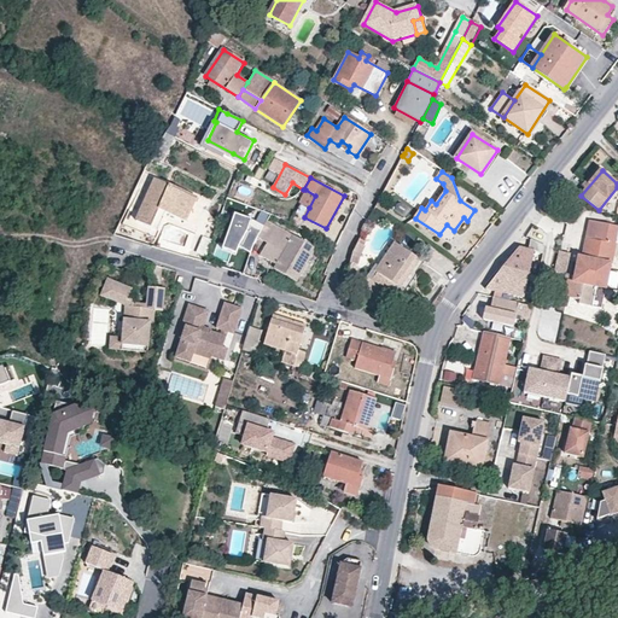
[(138,221),(151,227),(161,205),(167,209),(165,213),(186,221),(196,197),(155,180),(138,221)]
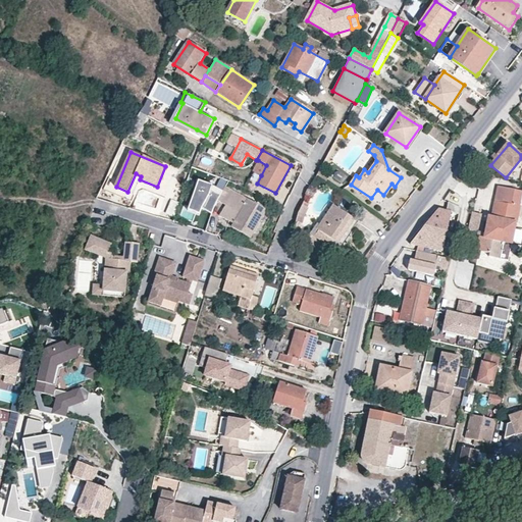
[(258,160),(253,171),(261,175),(266,165),(258,160)]
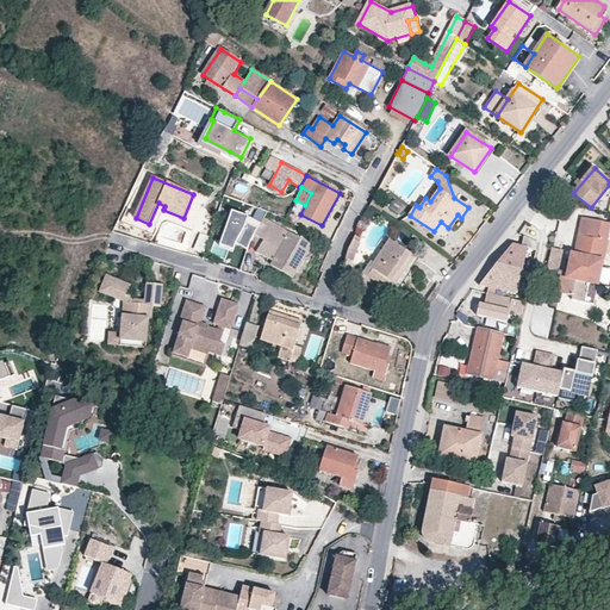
[(386,209),(374,200),(372,205),(383,213),(386,209)]
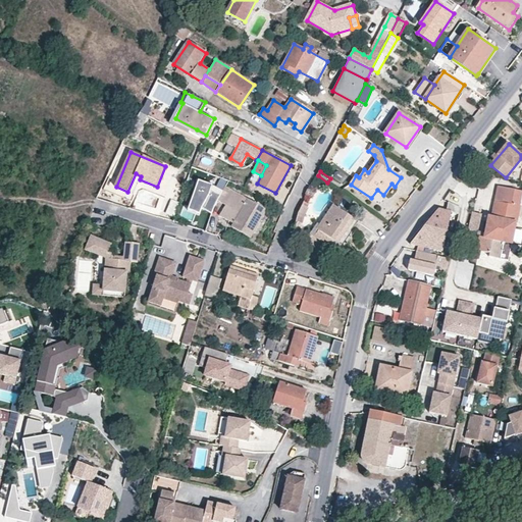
[(218,200),(222,192),(213,187),(198,180),(190,205),(211,213),(218,200)]
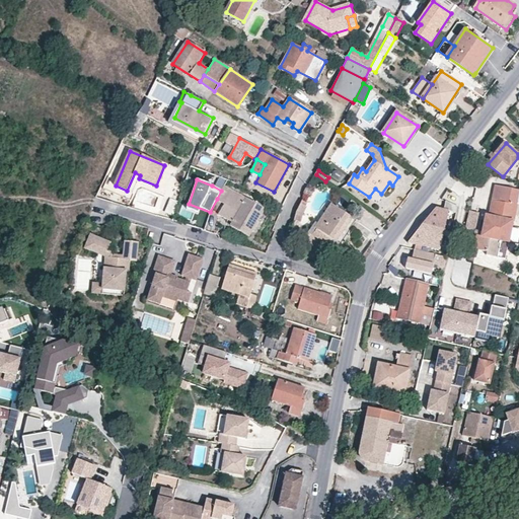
[(230,225),(248,235),(264,208),(224,186),(221,191),(217,199),(225,204),(228,199),(240,206),(238,210),(231,222),(230,225)]
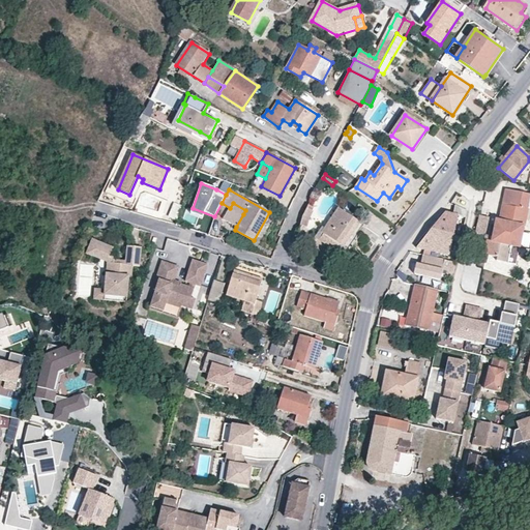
[(529,195),(507,190),(502,215),(525,221),(528,209),(529,209),(529,195)]
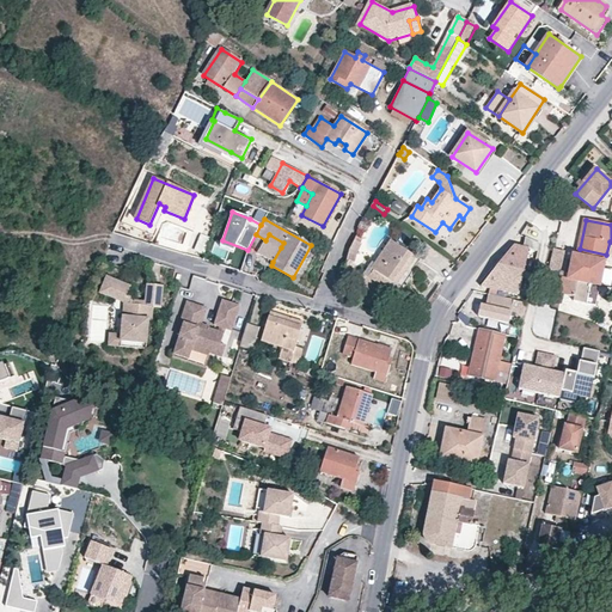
[(450,228),(442,222),(435,232),(444,237),(450,228)]
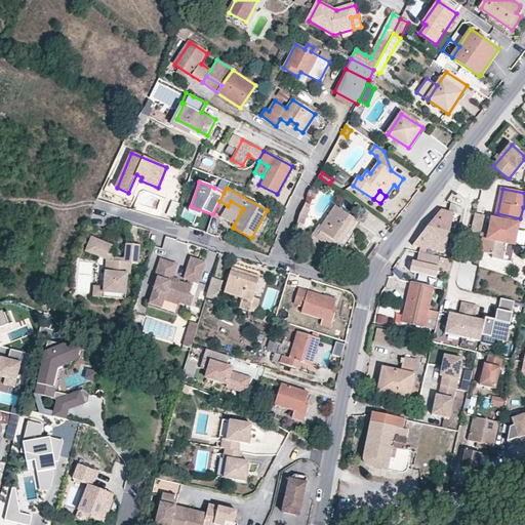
[(165,212),(172,216),(179,203),(171,199),(165,212)]
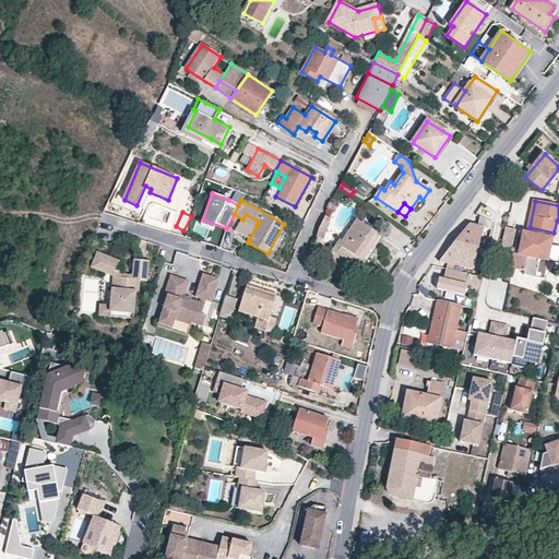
[(249,239),(257,226),(259,222),(246,214),(242,219),(236,232),(249,239)]
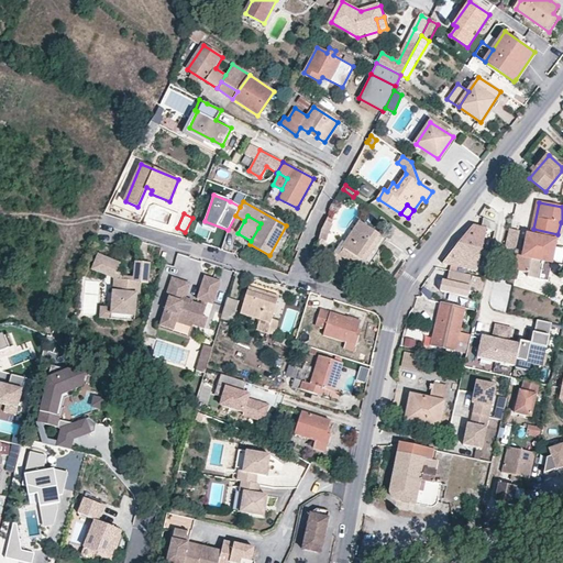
[(496,231),(497,224),(483,218),(482,228),(487,229),(496,231)]
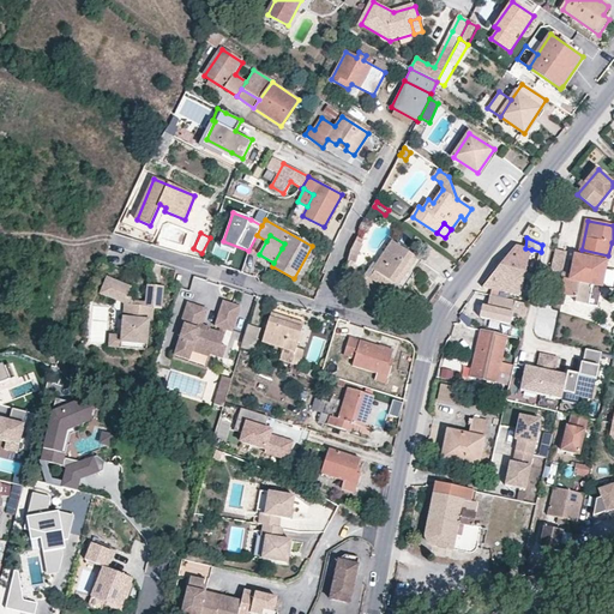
[(416,258),(393,241),(374,269),(397,286),(416,258)]
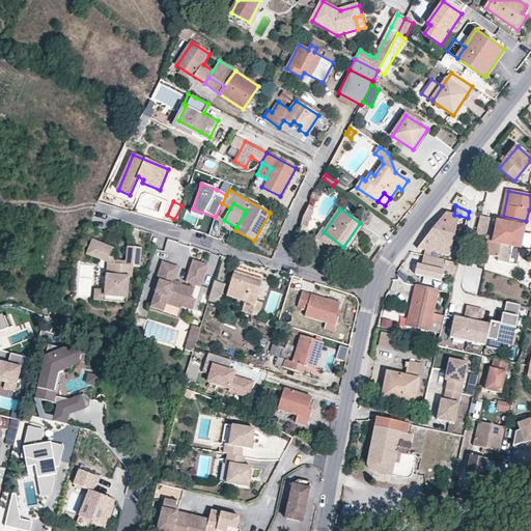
[(314,214),(308,211),(303,220),(300,228),(306,230),(314,214)]
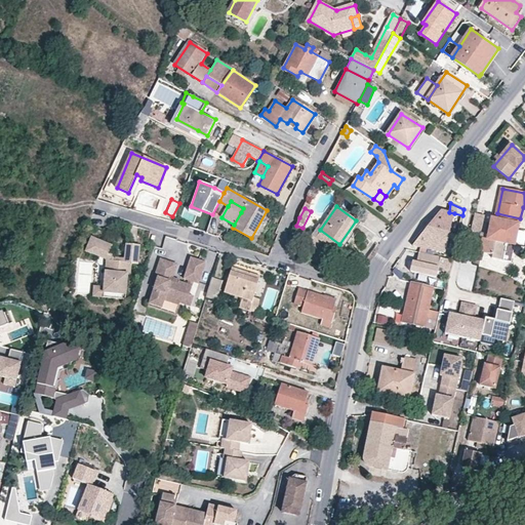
[(441,211),(414,245),(421,247),(428,248),(445,252),(448,238),(449,235),(449,232),(454,213),(449,212),(446,212),(441,211)]
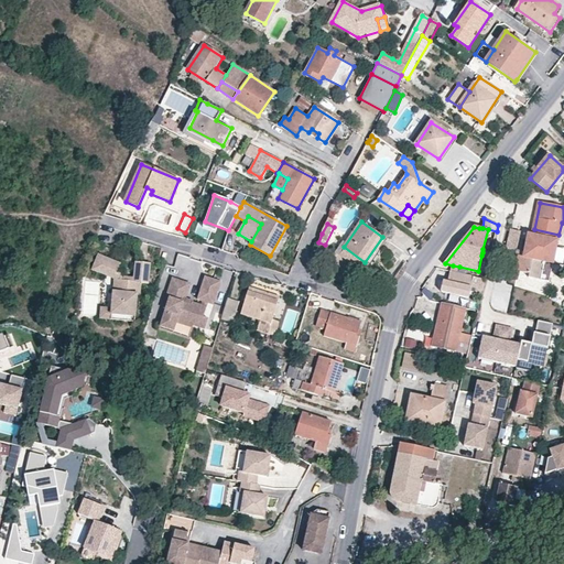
[(553,266),(559,235),(534,229),(533,231),(528,259),(527,263),(518,261),(518,266),(518,268),(521,271),(530,272),(529,277),(538,279),(541,262),(553,266)]
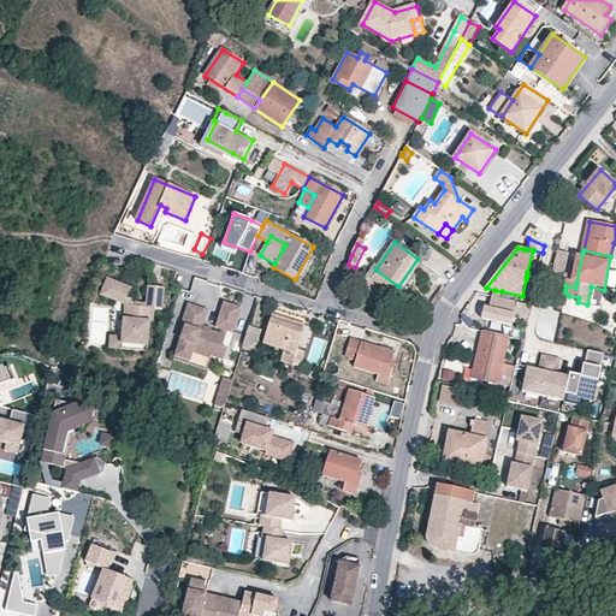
[(558,252),(554,272),(564,274),(569,254),(558,252)]
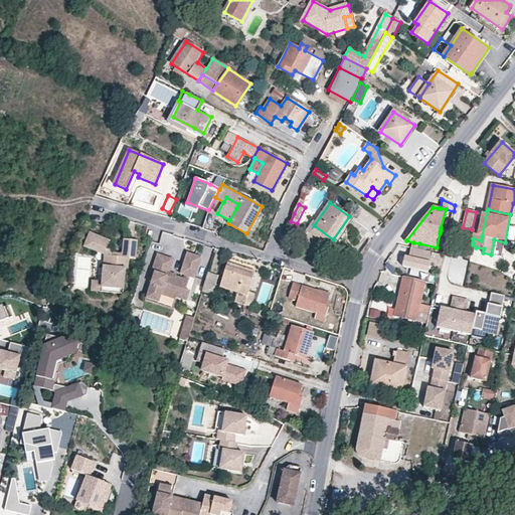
[(478,235),(482,236),(487,211),(483,211),(478,235)]
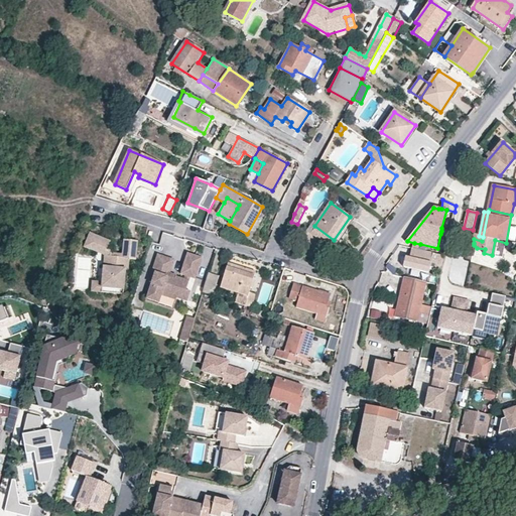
[(334,240),(314,226),(310,232),(332,247),(338,246),(340,244),(334,240)]
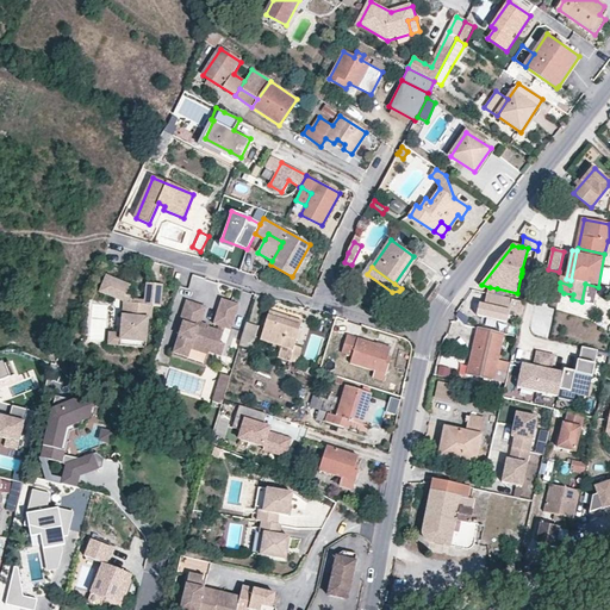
[(109,277),(104,287),(126,297),(128,294),(131,286),(109,277)]
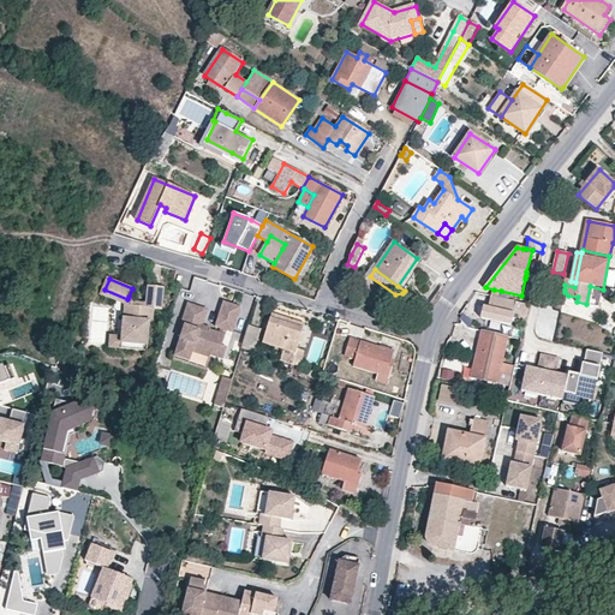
[(121,342),(149,345),(151,323),(155,322),(157,309),(165,309),(166,287),(150,285),(148,302),(148,308),(144,308),(142,309),(138,309),(137,306),(132,305),(127,305),(125,304),(123,336),(121,342)]
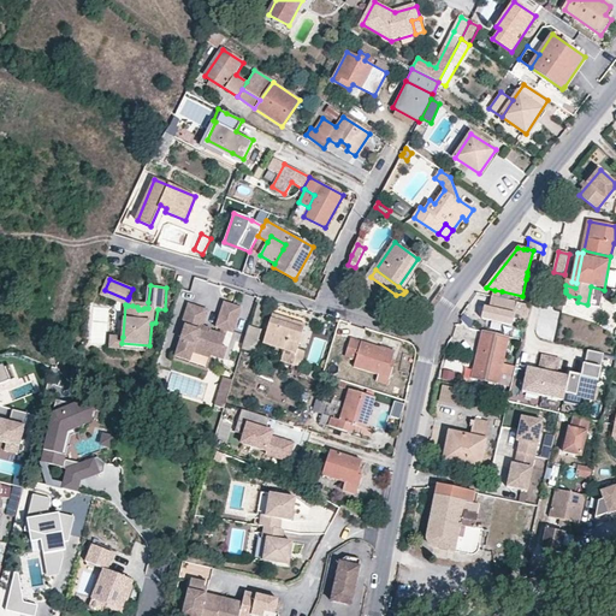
[(587,304),(600,307),(604,290),(591,286),(587,304)]
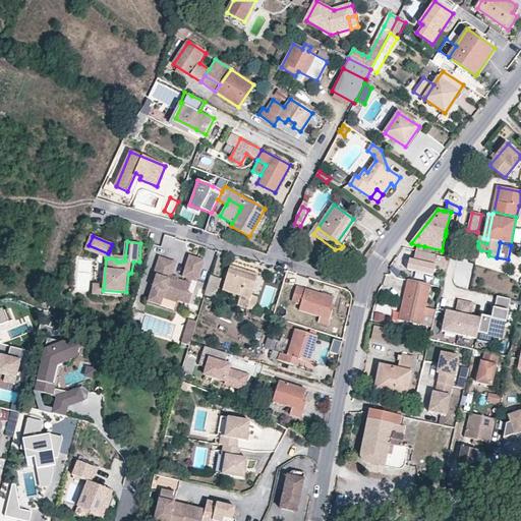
[(106,257),(108,253),(89,245),(87,249),(106,257)]
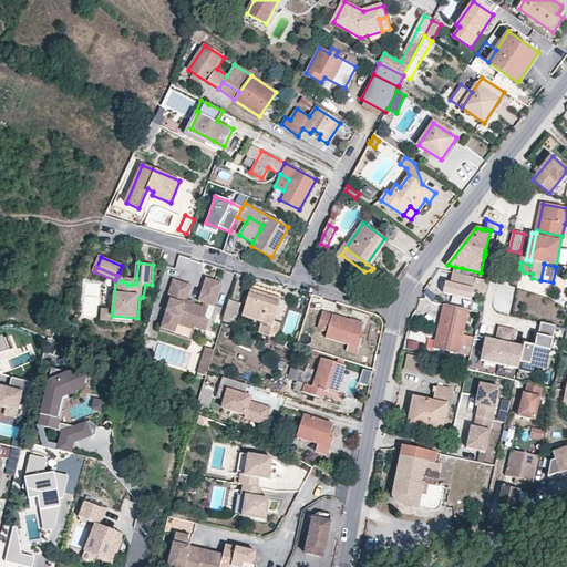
[(472,294),(475,277),(460,274),(454,272),(452,282),(447,281),(445,292),(471,298),(472,294)]
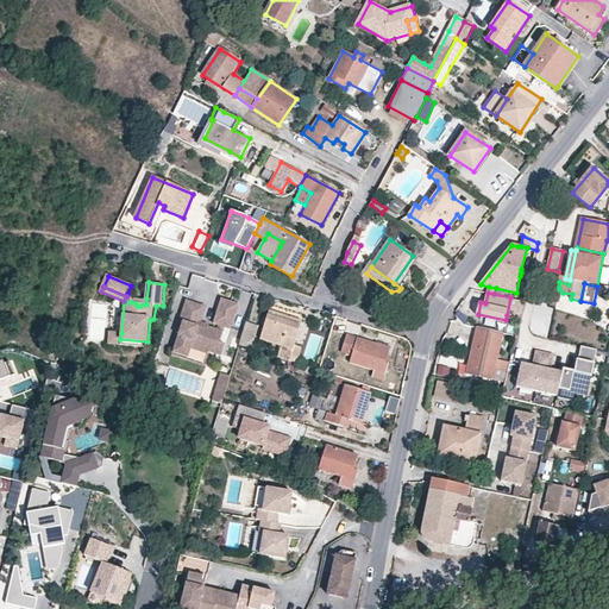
[(520,319),(525,300),(510,297),(507,315),(520,319)]
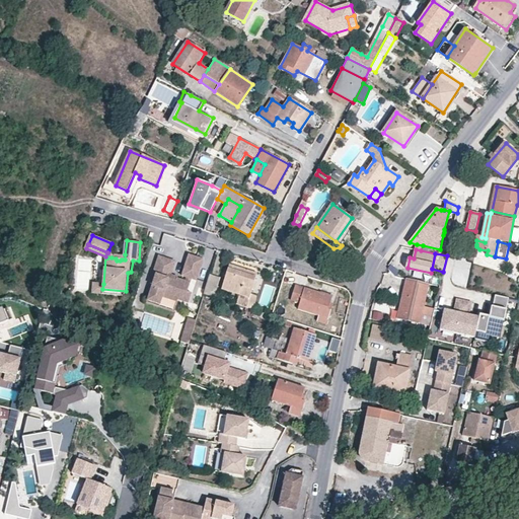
[(204,265),(199,263),(200,258),(192,254),(184,276),(189,277),(194,279),(199,281),(204,265)]
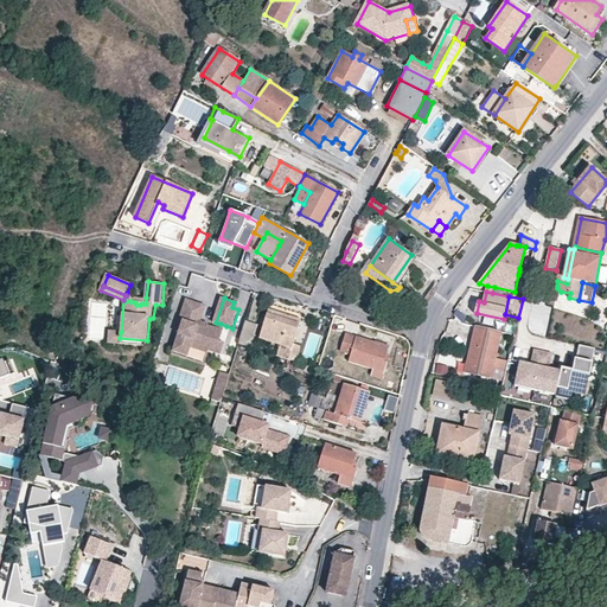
[(190,356),(193,349),(210,353),(210,350),(223,355),(227,344),(221,342),(224,331),(219,328),(210,325),(209,328),(200,326),(203,321),(208,307),(190,300),(179,332),(183,333),(176,351),(190,356)]
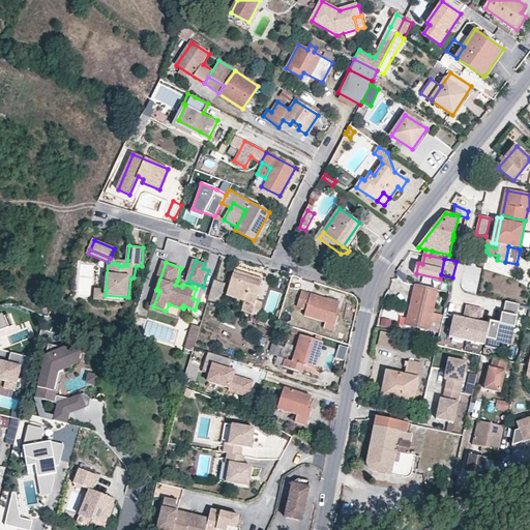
[(234,273),(227,294),(245,300),(255,303),(253,313),(260,315),(263,302),(259,300),(257,299),(262,282),(263,278),(235,269),(234,273)]
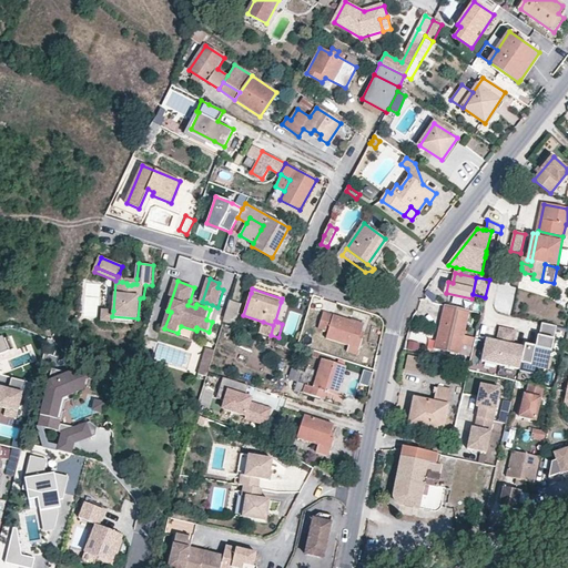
[(241,305),(230,303),(224,321),(234,324),(241,305)]
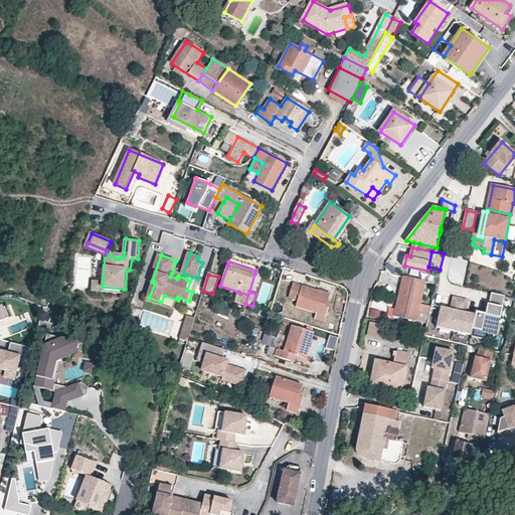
[(424,283),(403,279),(395,316),(417,321),(419,311),(420,303),(424,283)]
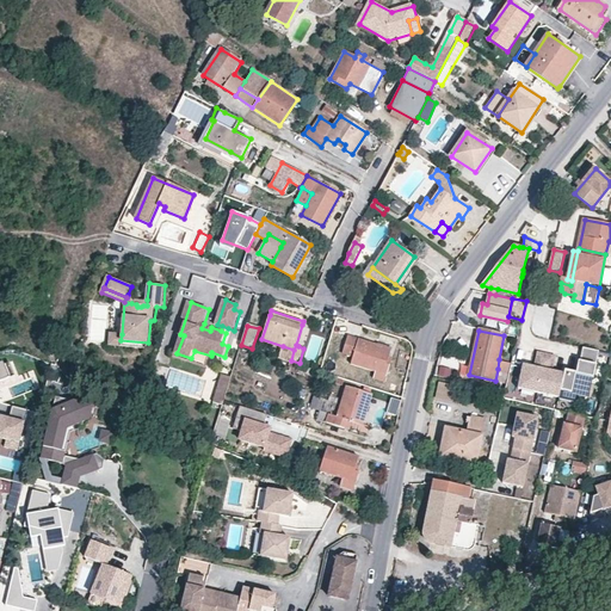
[(111,333),(110,346),(147,350),(148,343),(121,340),(122,334),(111,333)]
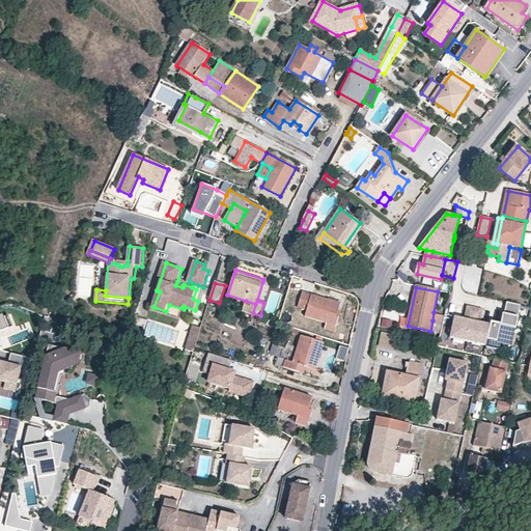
[(307,309),(306,314),(327,322),(326,328),(335,331),(339,317),(337,316),(338,309),(340,303),(303,291),(298,306),(307,309)]
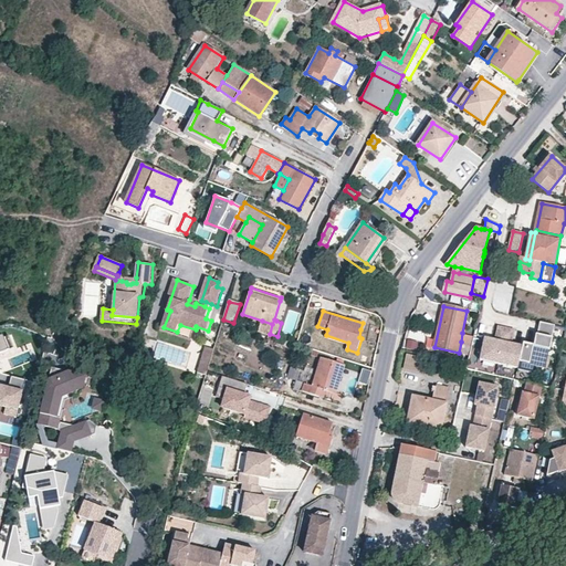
[(259,331),(270,334),(272,324),(262,321),(260,325),(259,331)]
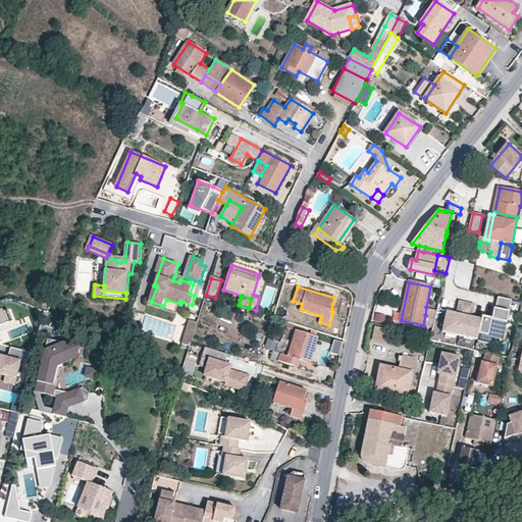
[(503,338),(507,322),(508,322),(513,300),(499,297),(496,308),(494,308),(492,318),(482,316),(481,320),(477,340),(490,343),(492,336),(503,338)]
